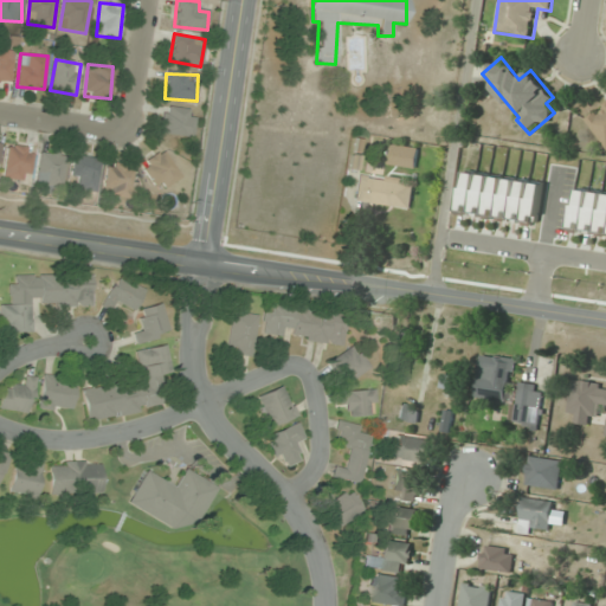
[(605,103),(585,117),(605,147),(605,103)]
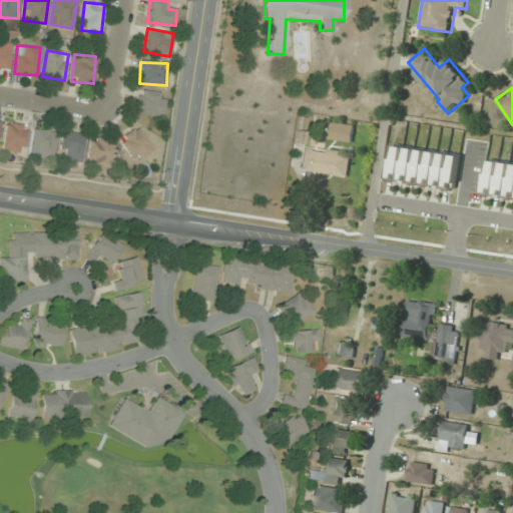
[(166,94),(139,90),(136,112),(162,116),(166,94)]
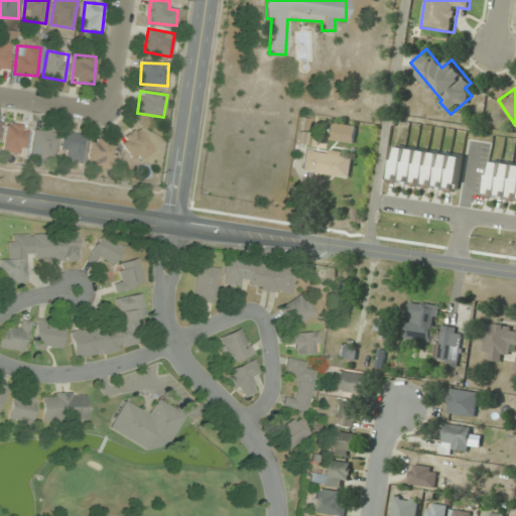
[(28,125),(5,123),(3,152),(25,154),(28,125)]
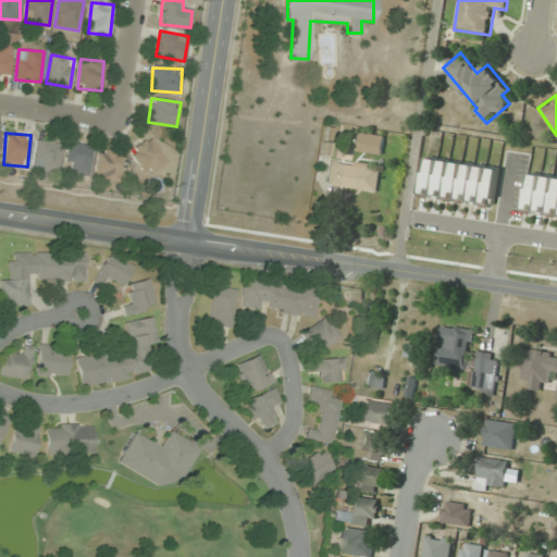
[(385,135),(359,133),(358,151),(383,153),(385,135)]
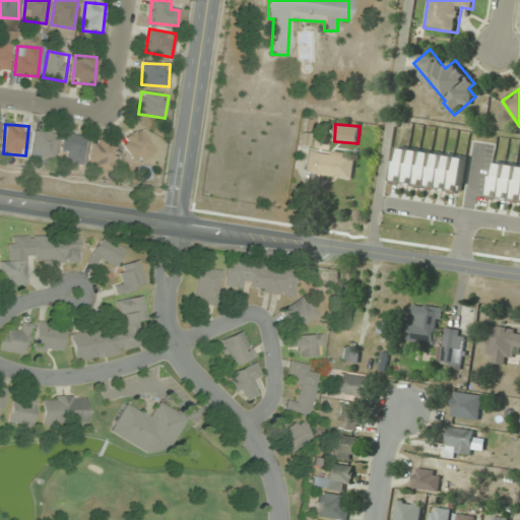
[(155,151),(139,129),(121,142),(136,165),(155,151)]
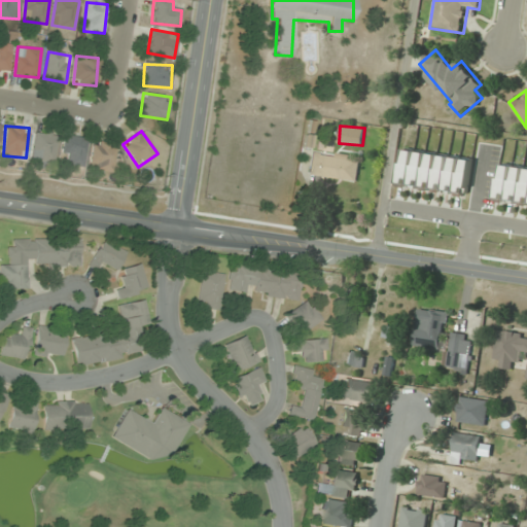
[(34,161),(57,161),(57,134),(34,134),(34,161)]
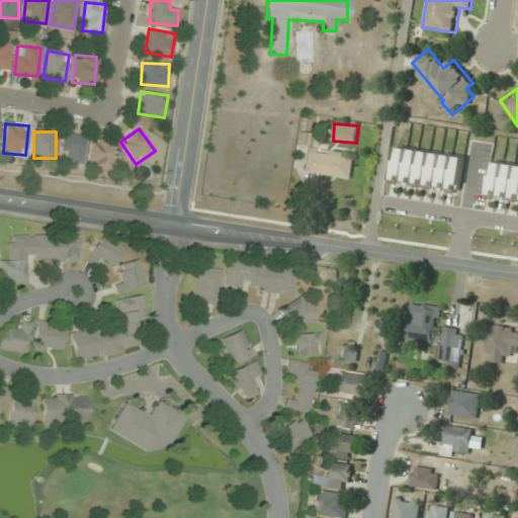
[(87,138),(65,133),(61,153),(66,154),(64,161),(81,164),(87,138)]
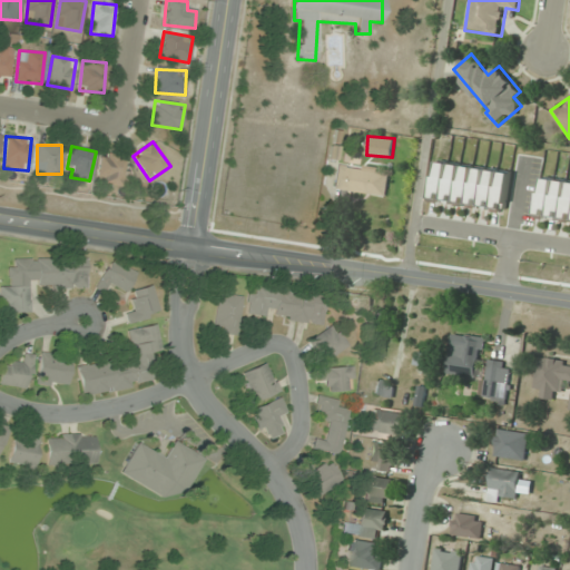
[(99,184),(124,185),(125,156),(100,155),(99,184)]
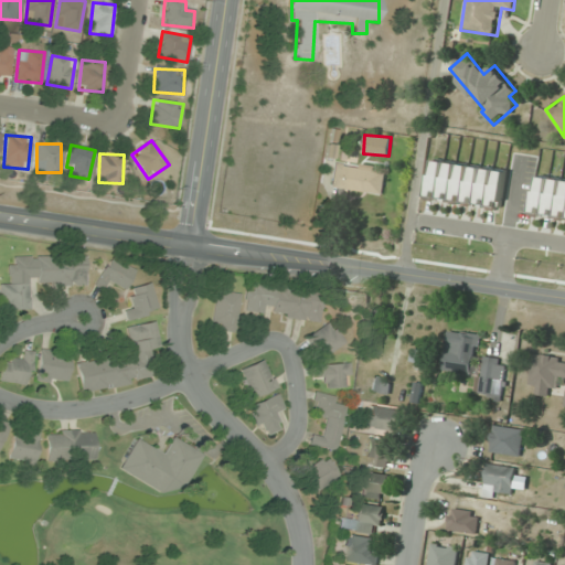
[(509,170),(434,160),(428,200),(503,211),(509,170)]
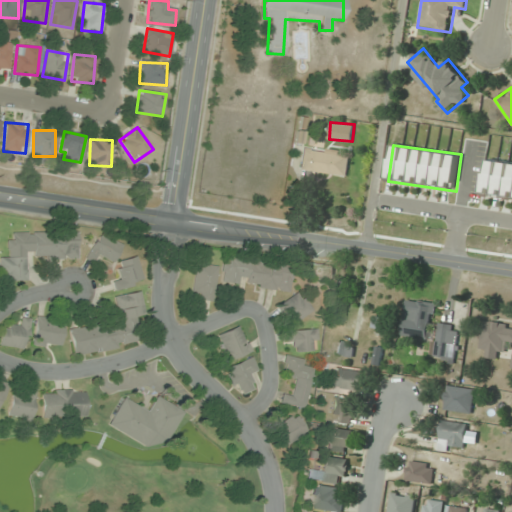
[(300,169),(347,176),(351,153),(304,146),(300,169)]
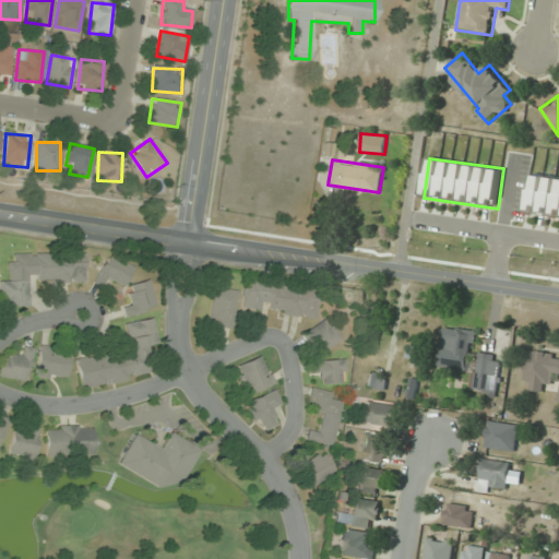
[(558,178),(532,175),(527,214),(558,217),(558,178)]
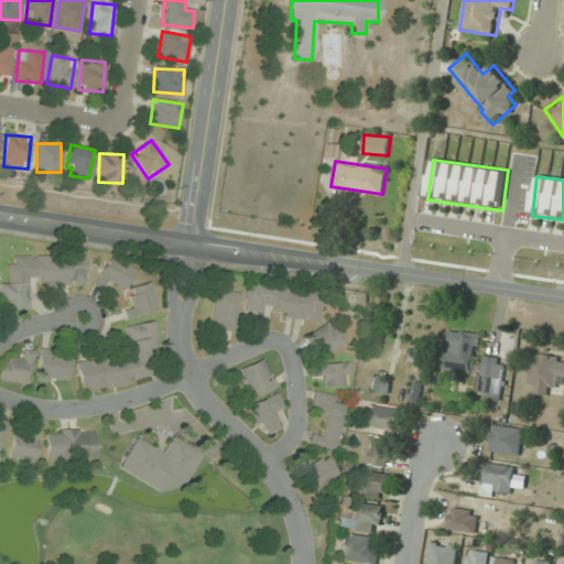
[(30,308),(29,284),(86,284),(86,256),(9,257),(10,283),(2,283),(2,310),(30,308)]
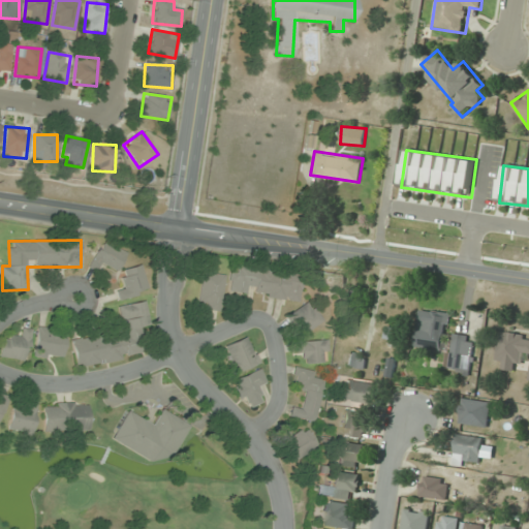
[(91,271),(98,273),(100,266),(119,271),(125,252),(98,244),(91,271)]
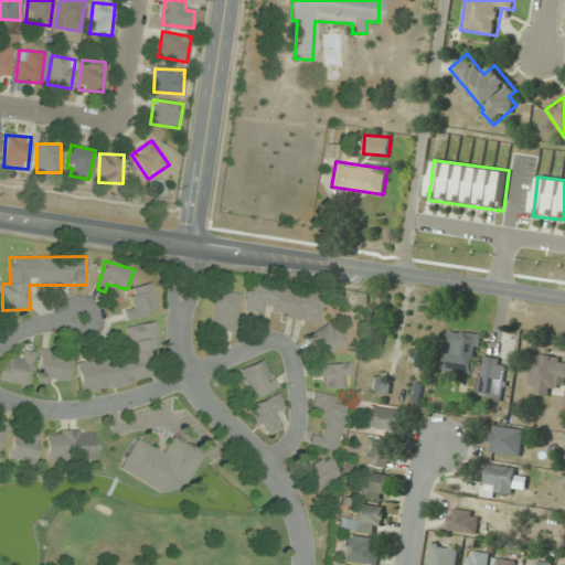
[(160,309),(148,283),(128,291),(135,305),(124,310),(129,322),(160,309)]
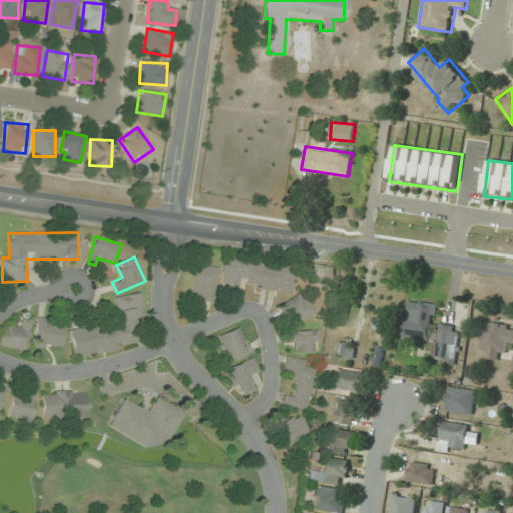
[(239,286),(239,285),(291,292),(294,267),(224,258),(220,283),(239,286)]
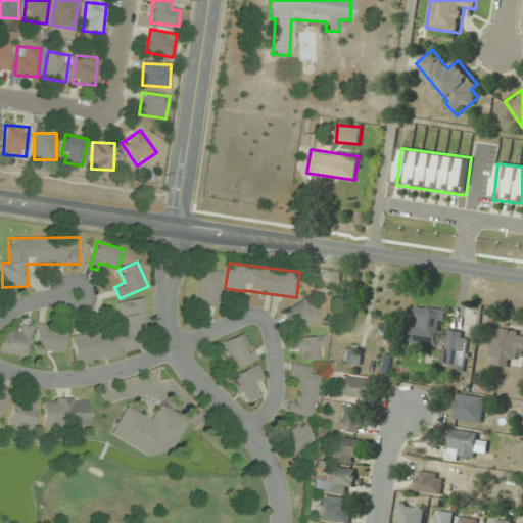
[(217,307),(222,273),(200,269),(194,304),(217,307)]
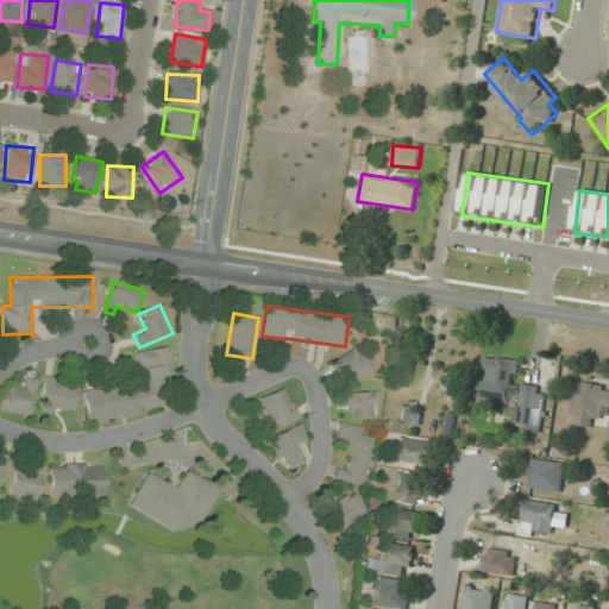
[(330,365),(345,388),(372,369),(357,346),(330,365)]
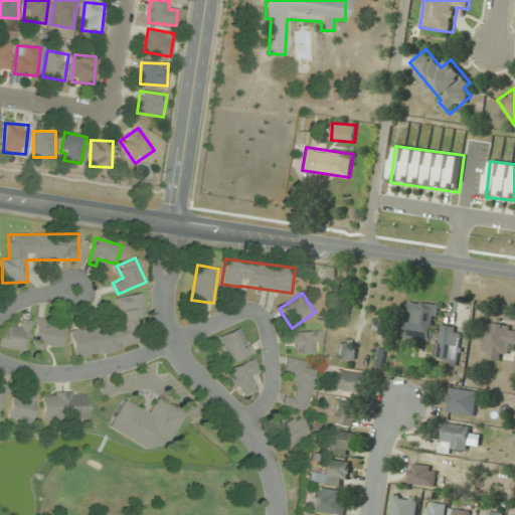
[(70,333),(73,356),(142,346),(138,319),(146,318),(142,294),(116,298),(120,326),(70,333)]
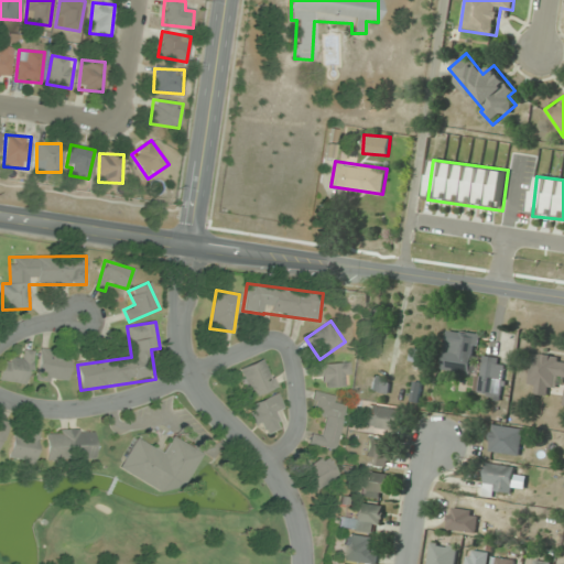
[(442,369),(473,375),(480,335),(448,329),(442,369)]
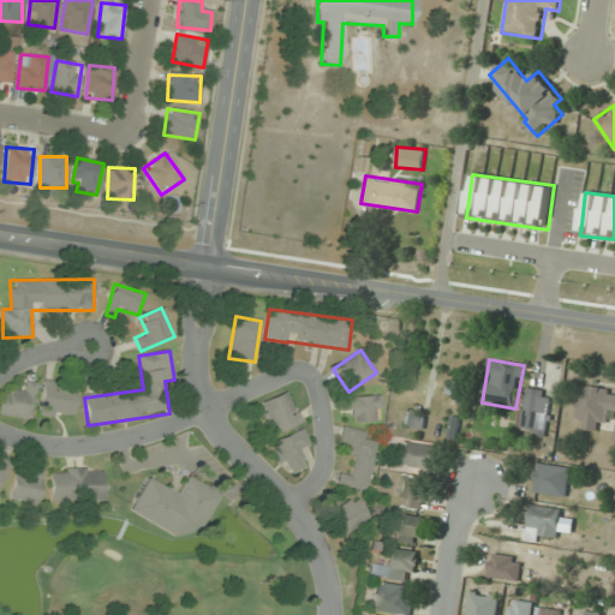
[(37,383),(25,381),(24,394),(3,392),(0,411),(0,415),(33,419),(37,383)]
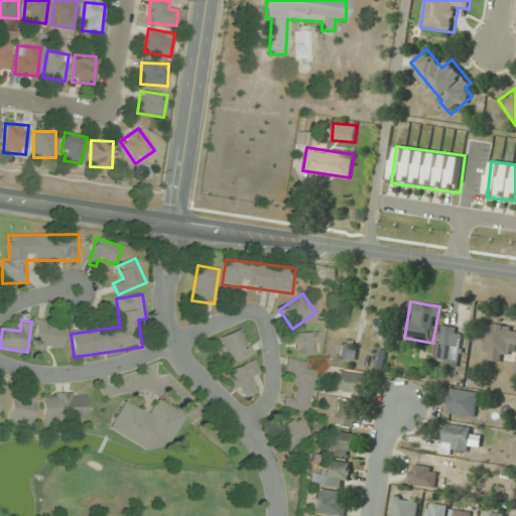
[(65,324),(36,319),(33,348),(60,352),(65,324)]
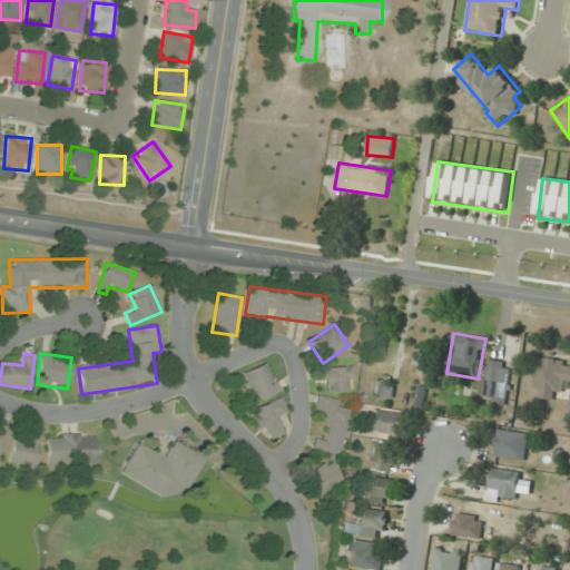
[(543,387),(541,397),(554,399),(556,390),(564,392),(567,381),(569,381),(569,360),(539,356),(534,386),(543,387)]
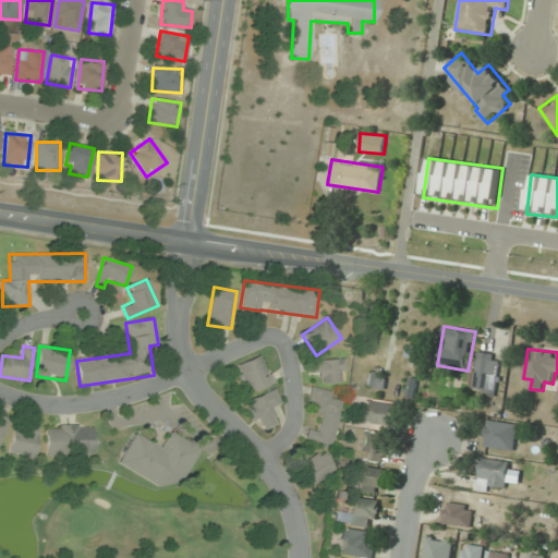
[(501,355),(478,351),(472,389),(496,392),(501,355)]
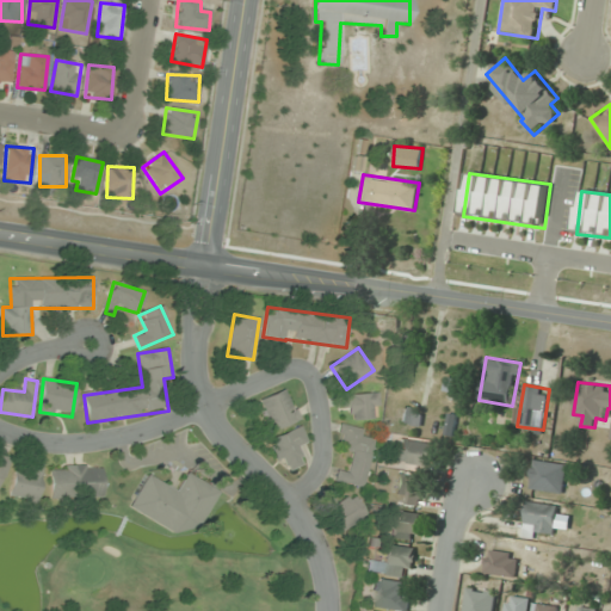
[(298,420),(285,389),(257,401),(270,432),(298,420)]
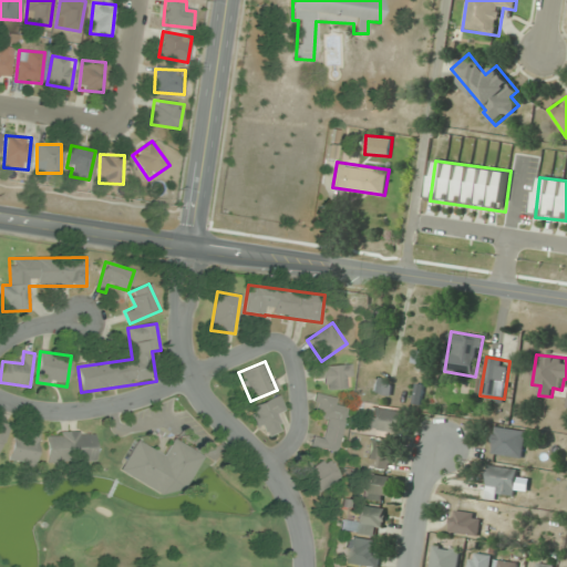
[(327,389),(351,389),(351,367),(317,367),(317,379),(327,379),(327,389)]
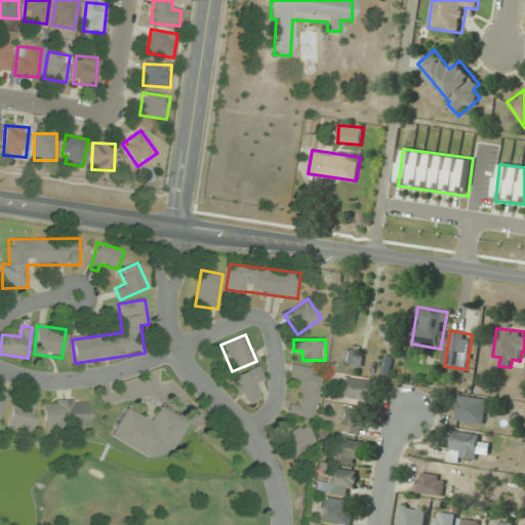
[(365,354),(349,349),(345,362),(361,367),(365,354)]
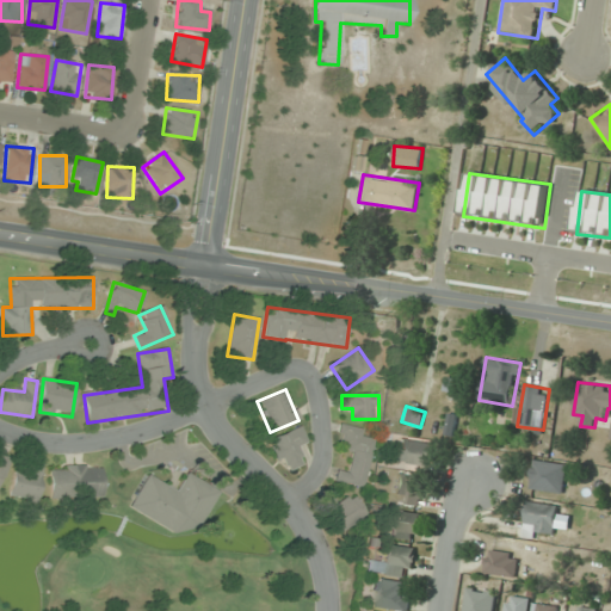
[(334,482),(365,487),(372,439),(362,438),(363,429),(341,425),(338,450),(351,451),(347,473),(337,470),(334,482)]
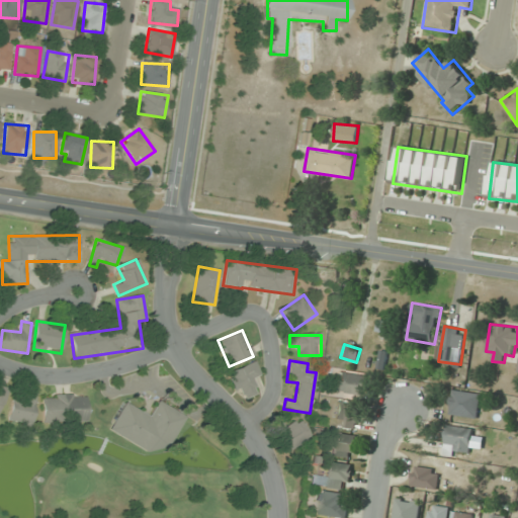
[(257,391),(252,381),(262,377),(254,361),(228,374),(240,400),(257,391)]
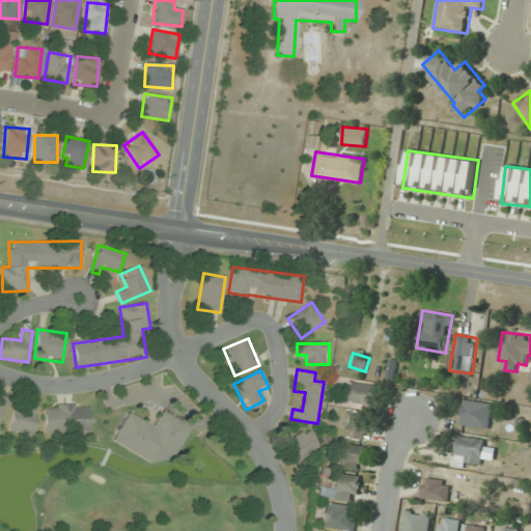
[(342,400),(373,404),(375,384),(344,381),(342,400)]
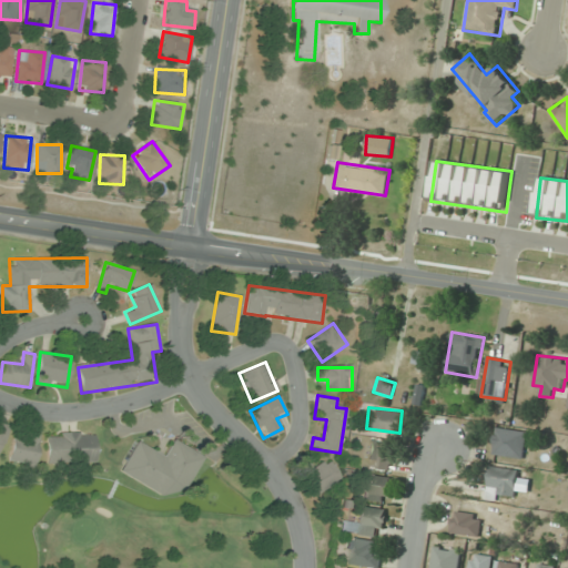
[(523,459),(528,433),(497,427),(493,453),(523,459)]
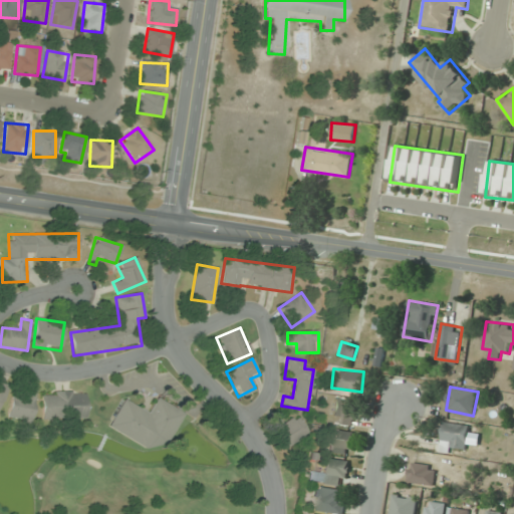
[(36,391),(25,389),(23,398),(12,396),(7,419),(30,423),(36,391)]
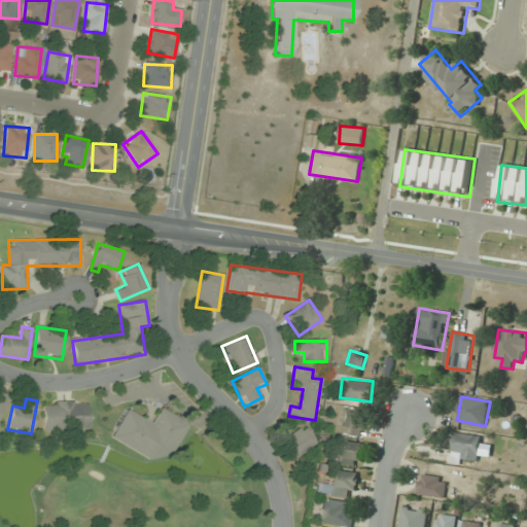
[(42,401),(42,430),(89,430),(89,401),(42,401)]
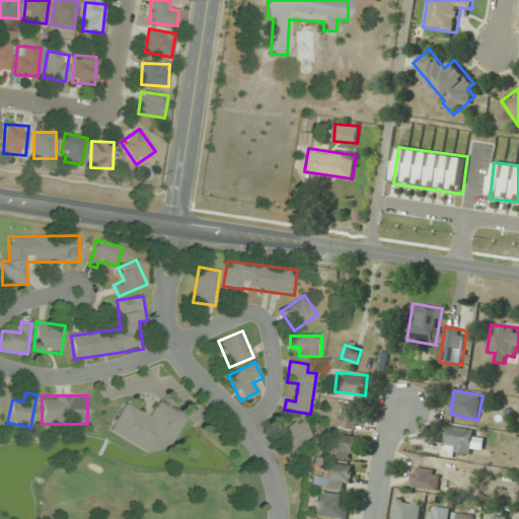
[(124,402),(107,432),(151,455),(155,447),(166,453),(186,417),(157,401),(149,417),(124,402)]
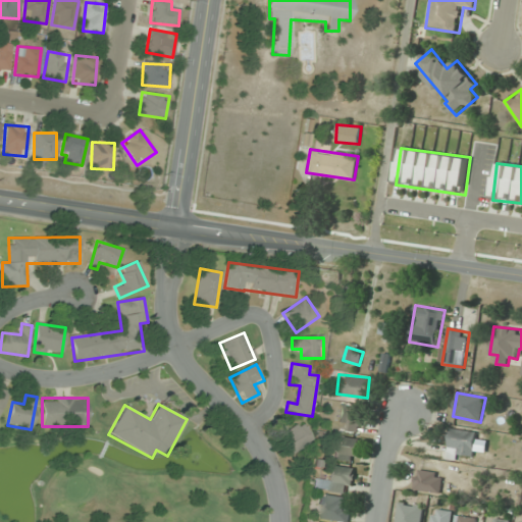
[(337,429),(360,431),(362,408),(340,406),(337,429)]
